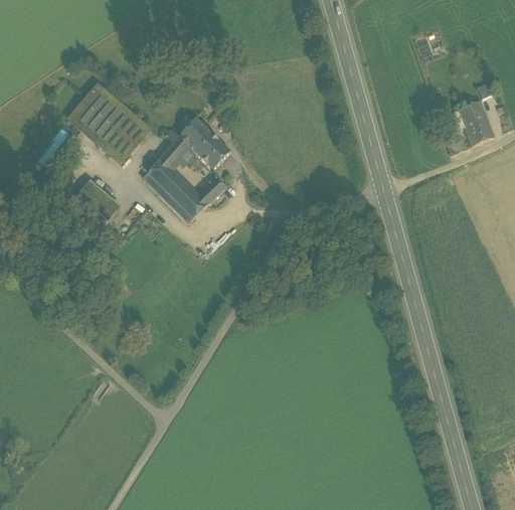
[(152,128),(97,81),(65,119),(120,165),(152,128)]
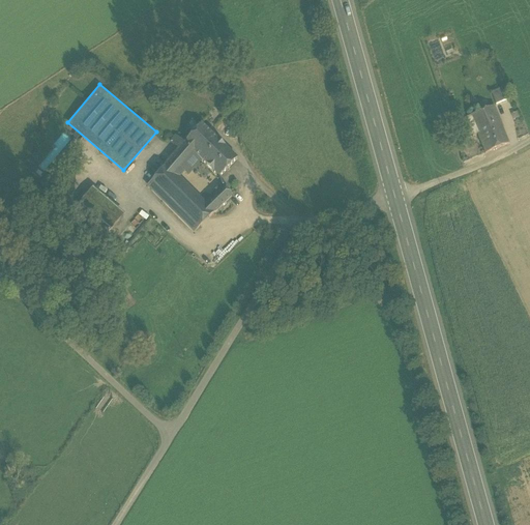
[(502,84),(491,89),(496,99),(507,95),(502,84)]
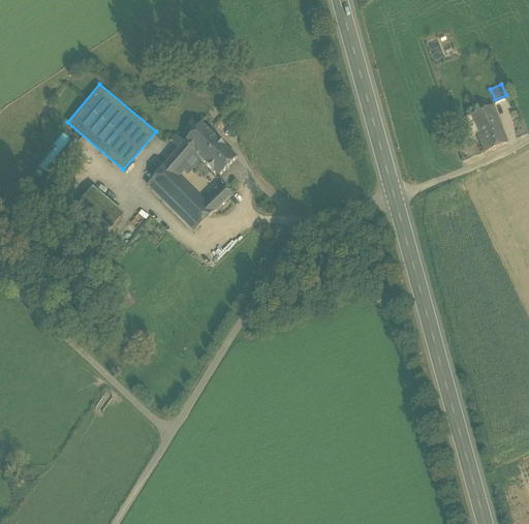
[(476,102),(477,108),(488,103),(486,98),(476,102)]
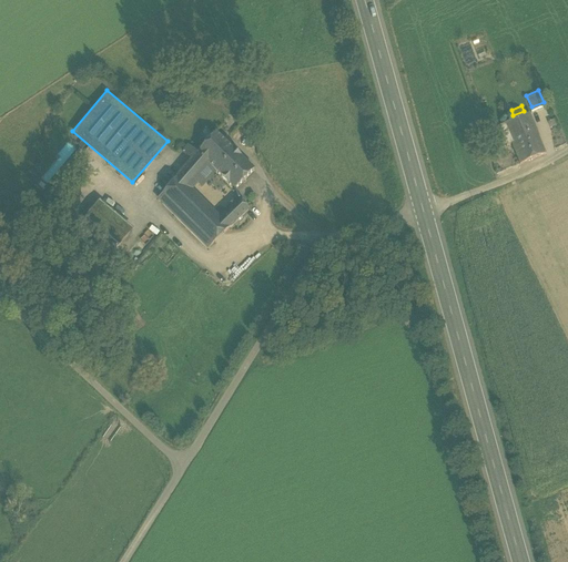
[(504,142),(511,139),(537,128),(529,109),(524,111),(513,115),(496,123),(504,142)]
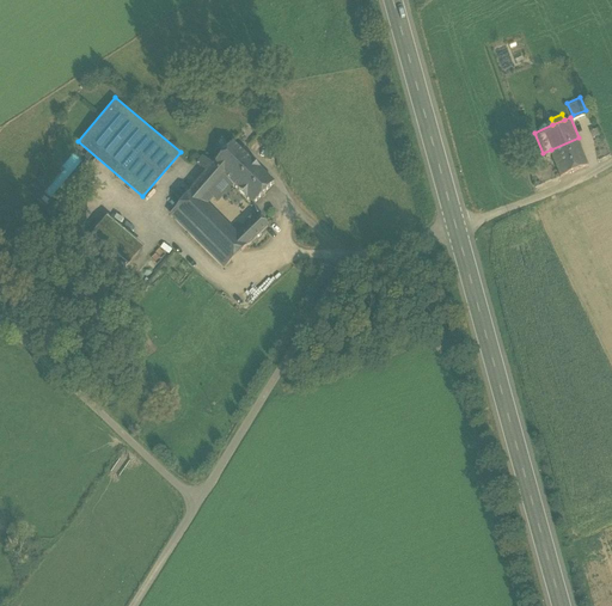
[(551,150),(561,172),(588,160),(579,138),(551,150)]
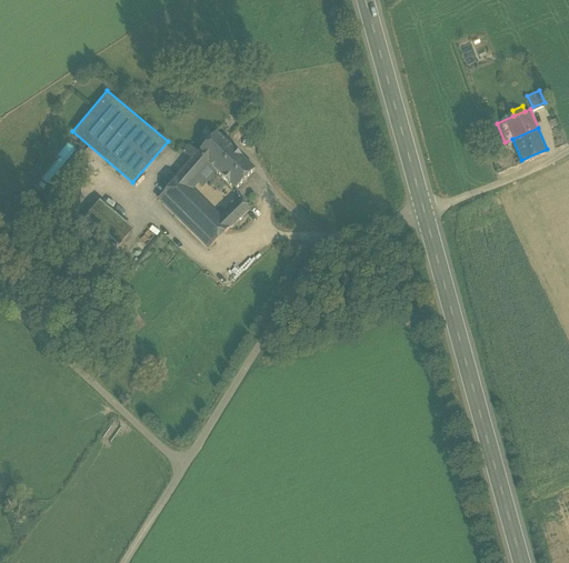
[(232,146),(216,129),(198,150),(209,160),(211,163),(235,186),(255,167),(240,153),(241,152),(233,146),(232,146)]
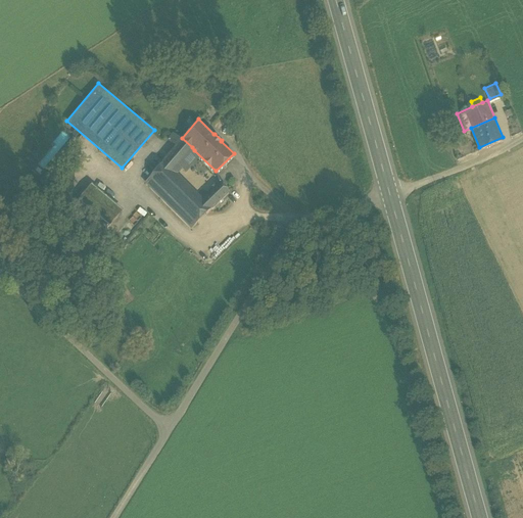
[(49,158),(70,132),(62,126),(41,152),(49,158)]
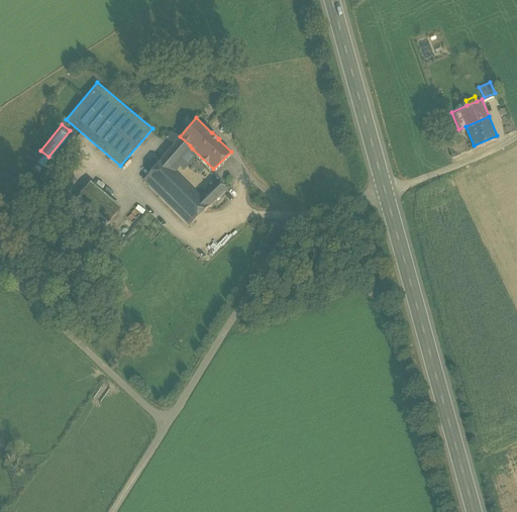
[(167,135),(171,138),(176,132),(172,129),(167,135)]
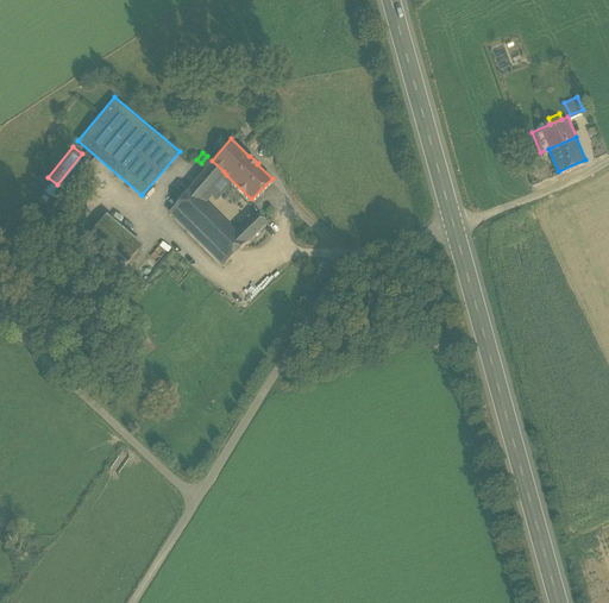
[(212,161),(207,156),(201,163),(206,168),(212,161)]
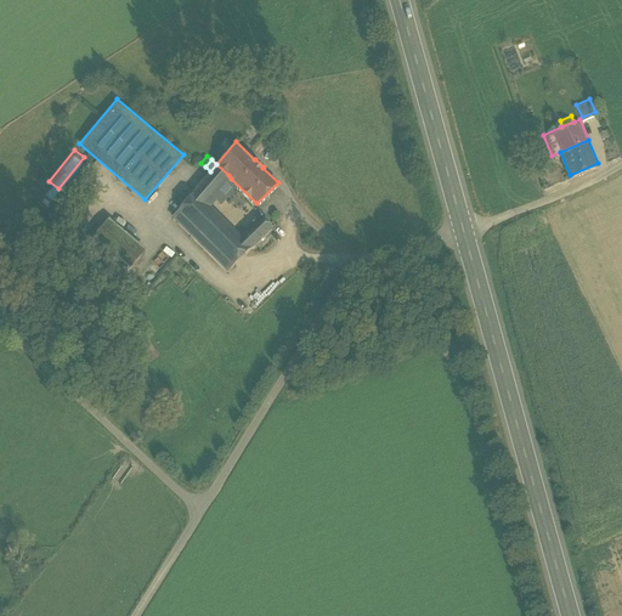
[(228,175),(216,164),(210,171),(176,210),(188,221),(205,202),(214,191),(225,179),(228,175)]
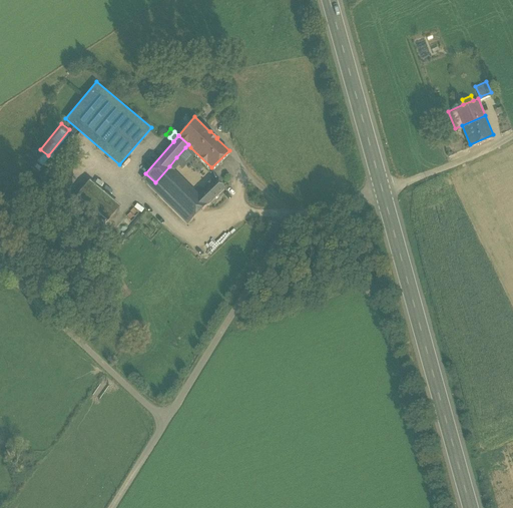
[(189,151),(187,150),(185,147),(176,157),(180,161),(189,151)]
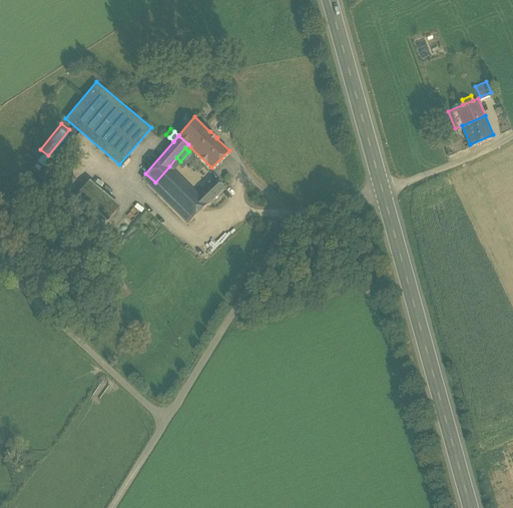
[(198,194),(169,166),(155,182),(190,217),(223,185),(215,177),(198,194)]
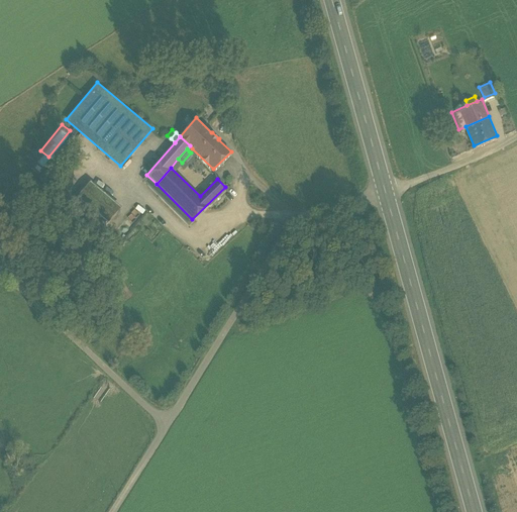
[(90,182),(79,194),(108,218),(118,206),(90,182)]
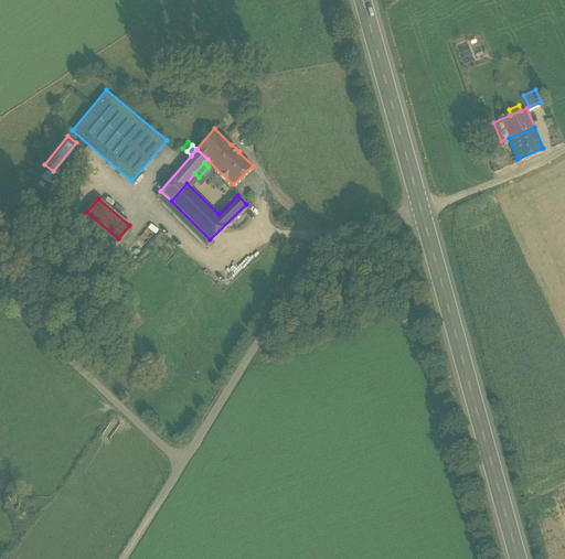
[(142,318),(132,302),(125,308),(135,323),(142,318)]
